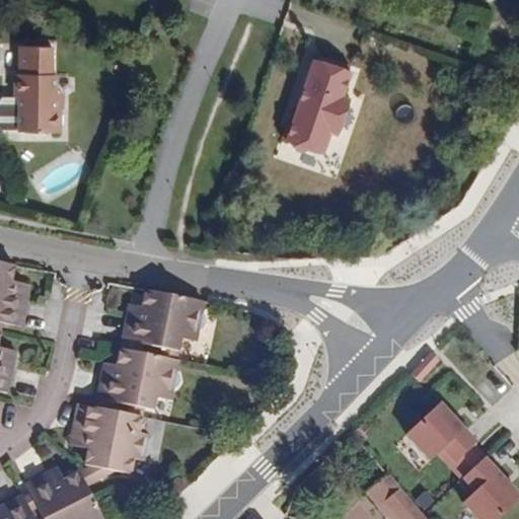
[(59,132),(60,110),(54,109),(55,93),(55,74),(49,74),(51,47),(17,45),(16,73),(12,73),(11,95),(4,95),(0,98),(0,126),(2,128),(19,129),(19,131),(59,132)]
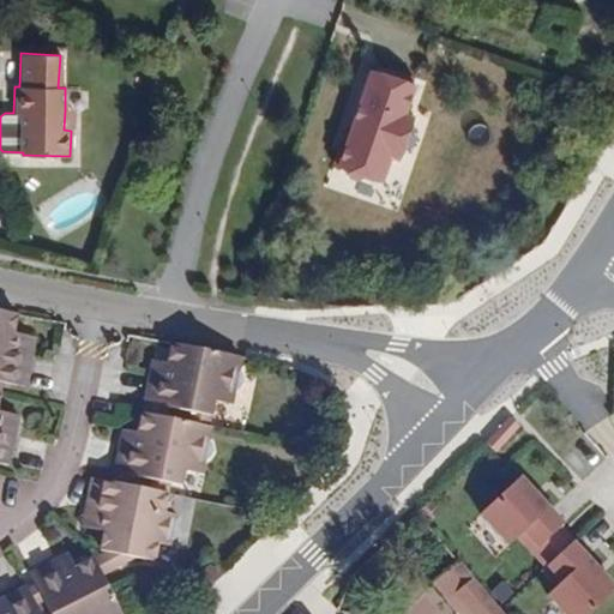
[(401,155),(415,115),(407,112),(415,84),(411,83),(414,77),(383,66),(380,72),(371,68),(351,124),(348,122),(333,163),(347,168),(349,178),(360,181),(368,175),(384,180),(392,154),(401,155)]
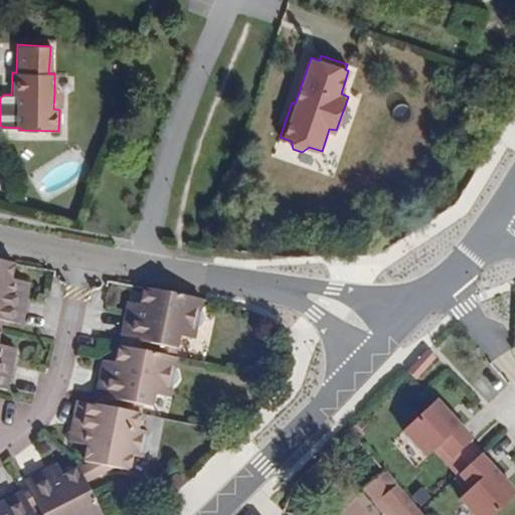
[(61,110),(61,94),(54,93),(53,109),(59,110),(61,110)]
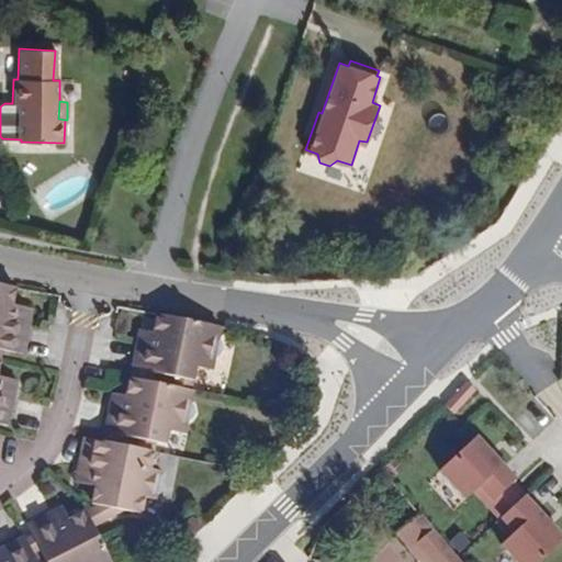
[(8,318),(11,302),(14,287),(0,283),(0,347),(1,348),(22,352),(27,323),(8,318)]
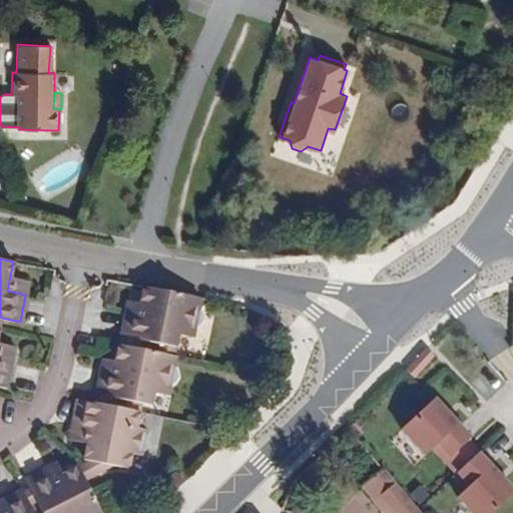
[(25,295),(28,280),(10,276),(7,291),(25,295)]
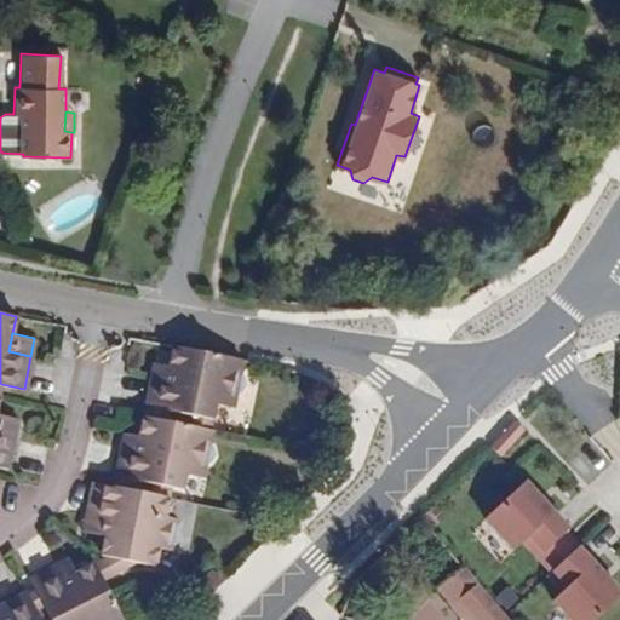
[(250,385),(248,378),(245,374),(247,361),(177,348),(173,368),(171,380),(154,377),(149,406),(167,411),(182,413),(214,419),(218,406),(239,409),(241,396),(245,392),(250,385)]
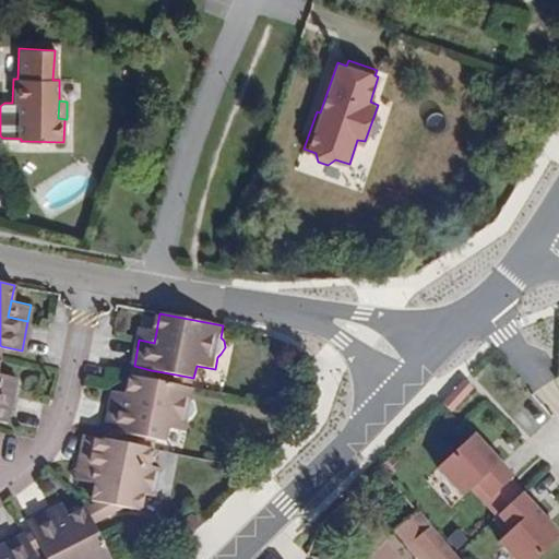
[(154,343),(156,332),(141,329),(139,340),(154,343)]
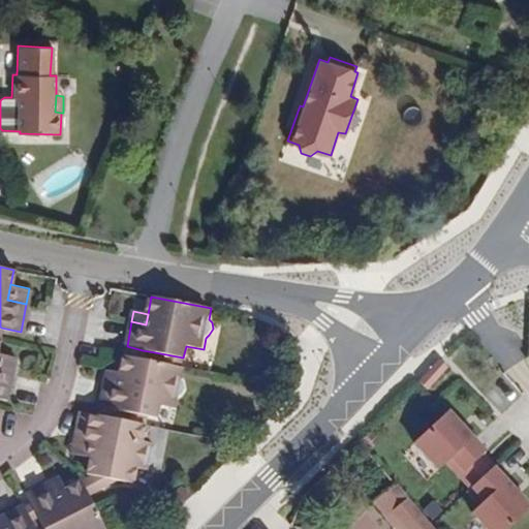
[(141,359),(143,350),(127,346),(125,355),(141,359)]
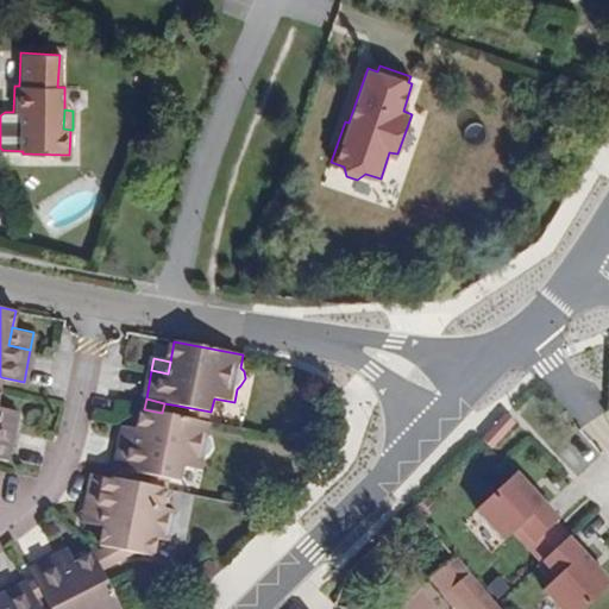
[(0,422),(16,426),(19,409),(0,405),(0,422)]
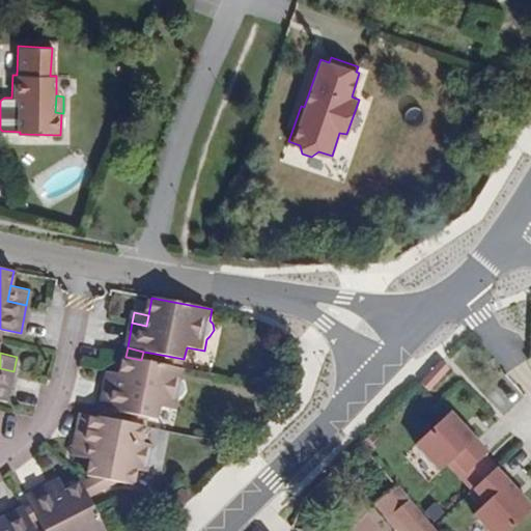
[(183,368),(184,359),(156,354),(154,362),(183,368)]
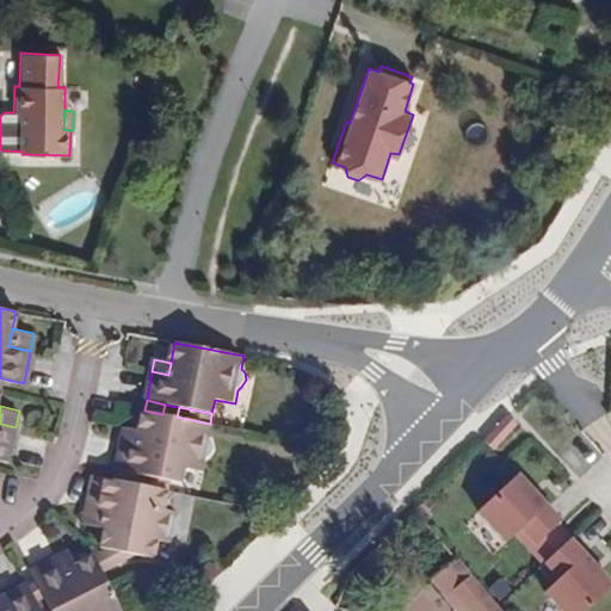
[(208,454),(210,449),(210,440),(208,437),(210,424),(177,417),(162,414),(144,411),(141,409),(136,431),(135,443),(119,439),(113,469),(131,473),(146,475),(160,479),(179,482),(183,467),(201,470),(203,458),(208,454)]
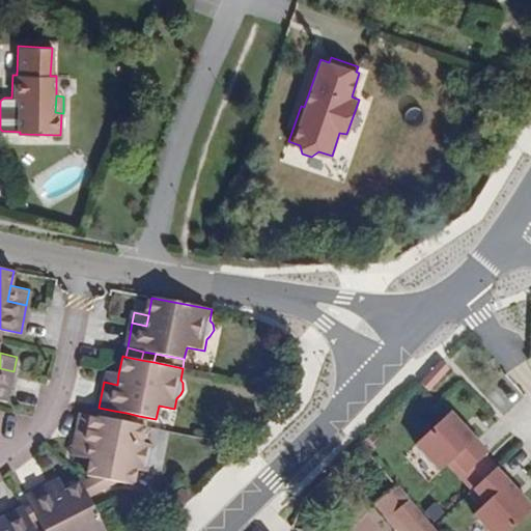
[(431,392),(451,370),(441,360),(420,382),(431,392)]
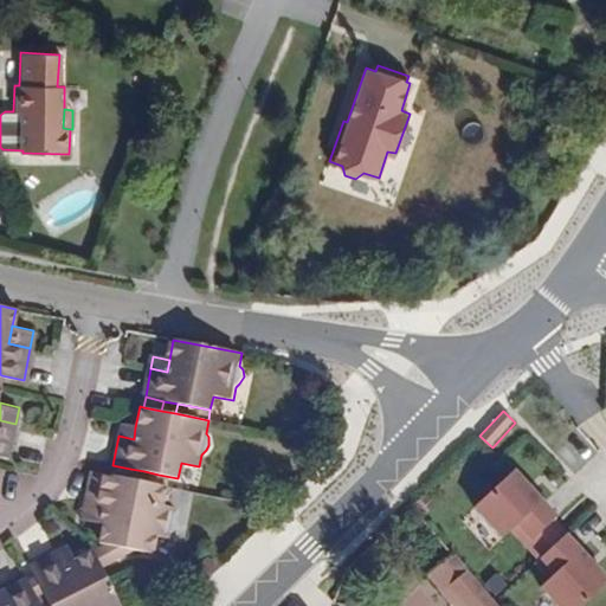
[(0,453),(8,456),(15,424),(0,420),(0,453)]
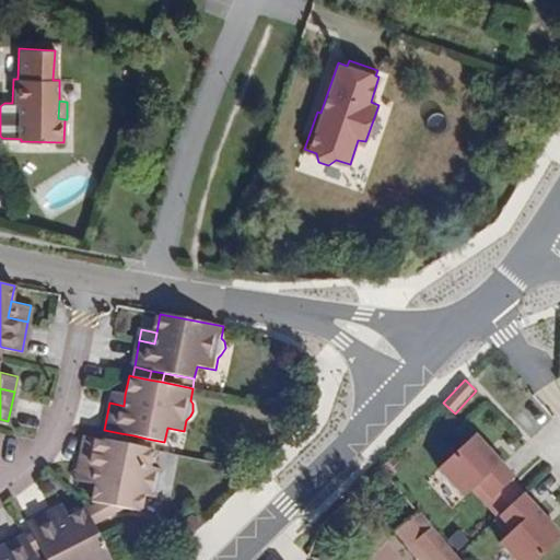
[(124,406),(125,395),(112,393),(109,403),(124,406)]
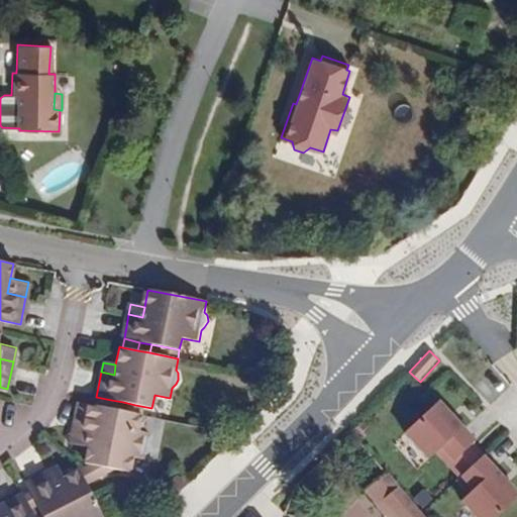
[(110,409),(111,400),(96,397),(94,406),(110,409)]
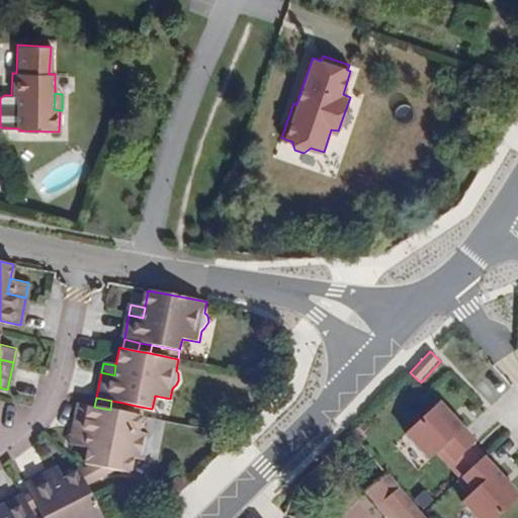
[(473,440),(436,401),(403,433),(427,458),(435,451),(447,464),(470,443),(473,440)]
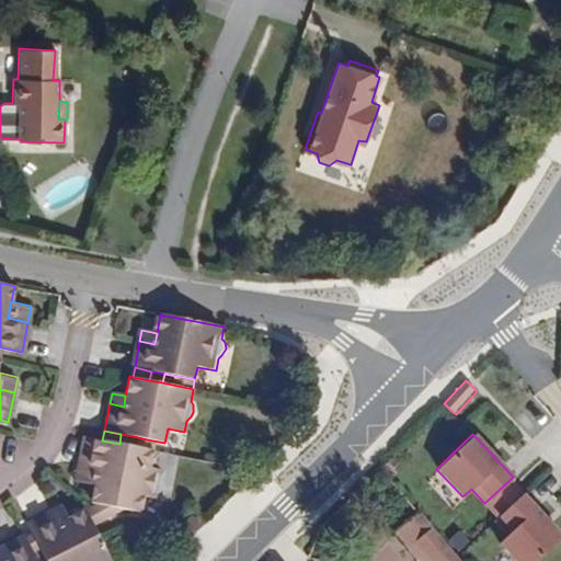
[(146,449),(147,439),(134,436),(132,446),(146,449)]
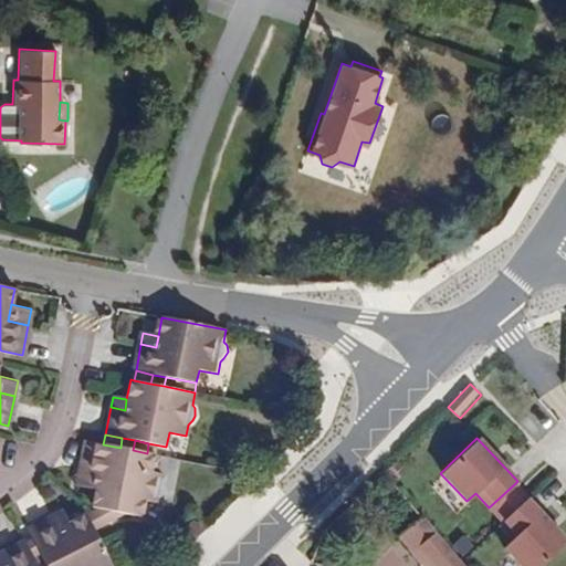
[(153,478),(154,473),(145,471),(147,453),(133,450),(121,448),(103,444),(86,441),(81,471),(100,474),(96,491),(93,507),(100,509),(124,513),(135,515),(138,499),(148,502),(149,496),(154,492),(156,486),(156,481),(153,478)]
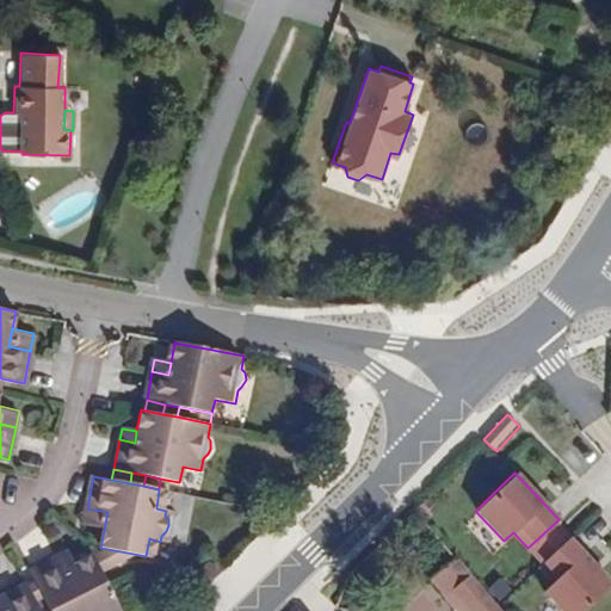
[(104,530),(107,512),(87,508),(82,525),(104,530)]
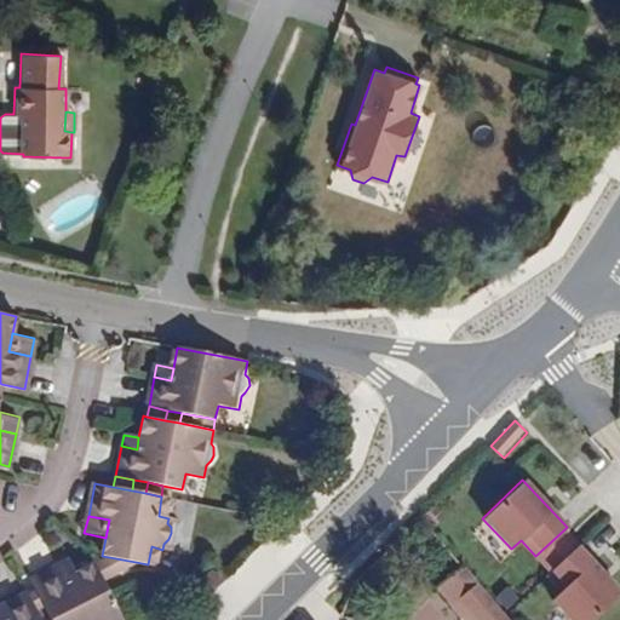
[(549,570),(577,544),(563,530),(535,556),(549,570)]
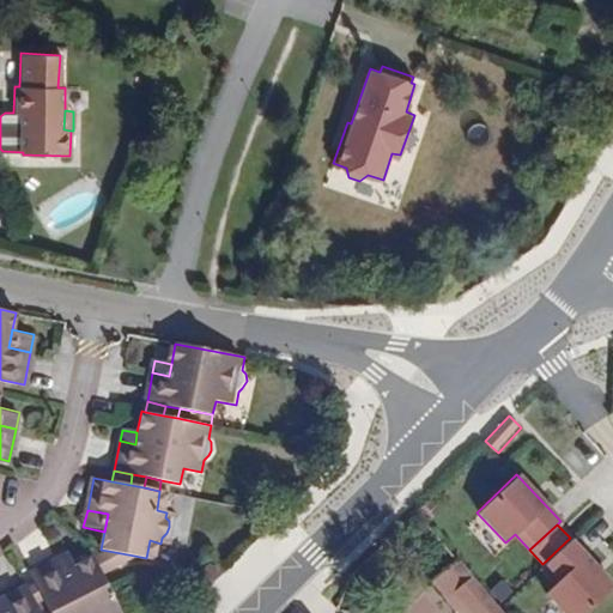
[(564,612),(582,612),(612,586),(612,584),(570,538),(542,564),(539,566),(553,583),(545,592),(564,612)]
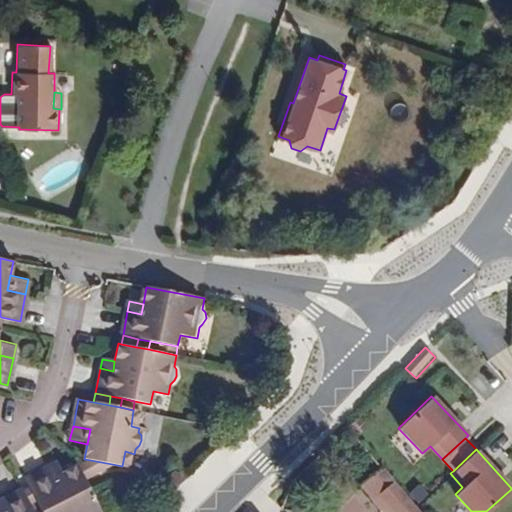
[(85,479),(112,464),(90,460),(78,466),(85,479)]
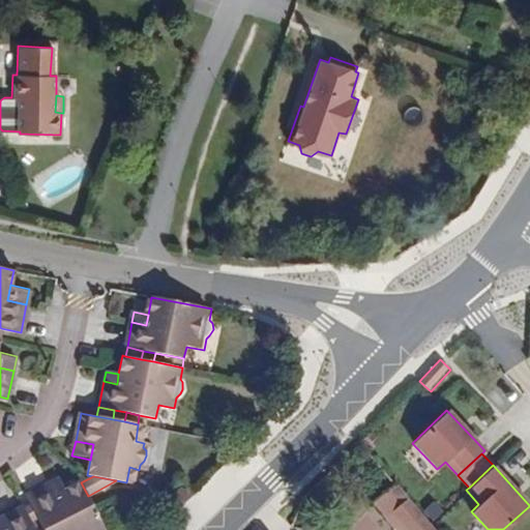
[(66,490),(59,478),(50,482),(56,495),(66,490)]
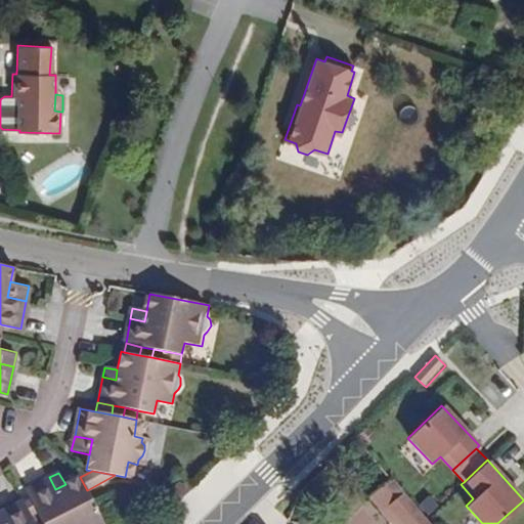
[(103,523),(87,490),(80,477),(66,484),(55,489),(49,477),(26,489),(29,496),(37,511),(42,522),(43,523),(103,523)]
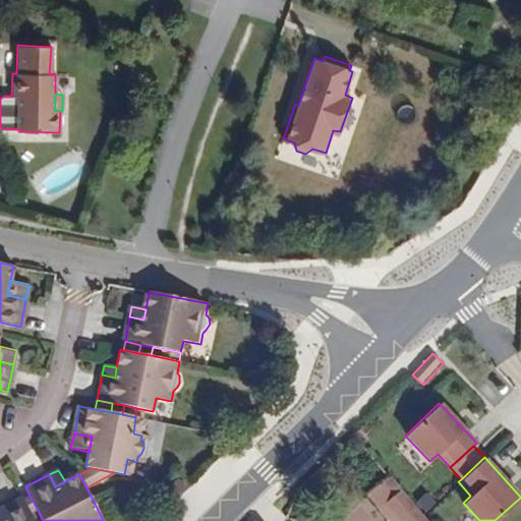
[(385,499),(399,487),(388,474),(367,490),(387,515),(394,509),(385,499)]
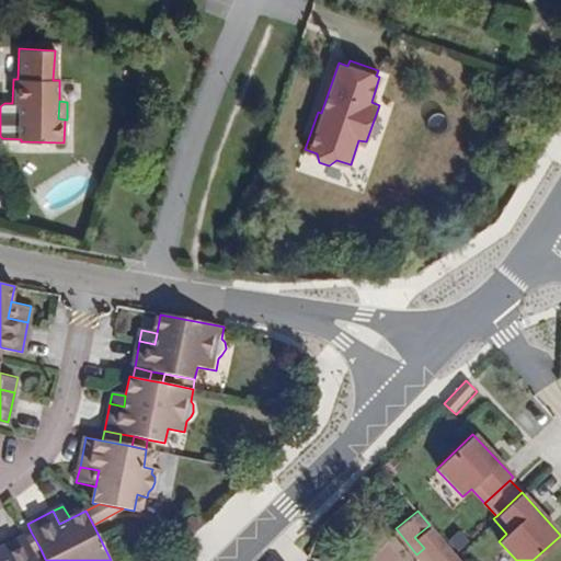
[(187,546),(205,527),(193,516),(175,534),(187,546)]
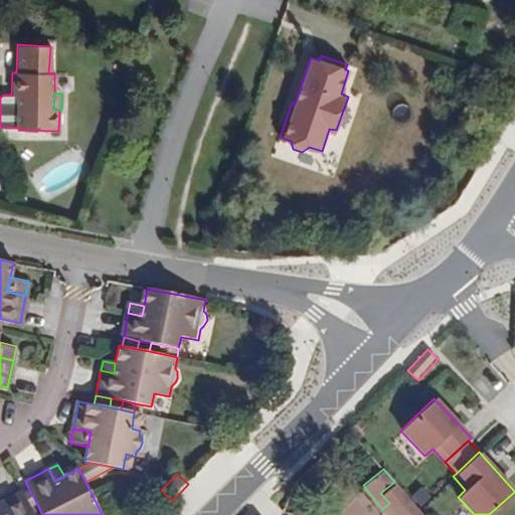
[(422,514),(394,482),(380,493),(389,503),(382,509),(387,514),(422,514)]
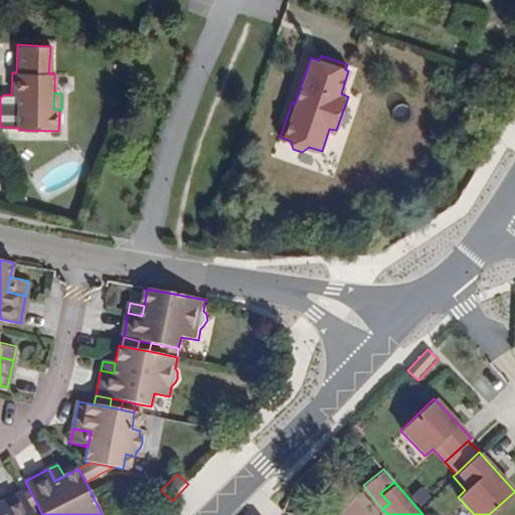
[(36,502),(28,488),(21,492),(29,506),(36,502)]
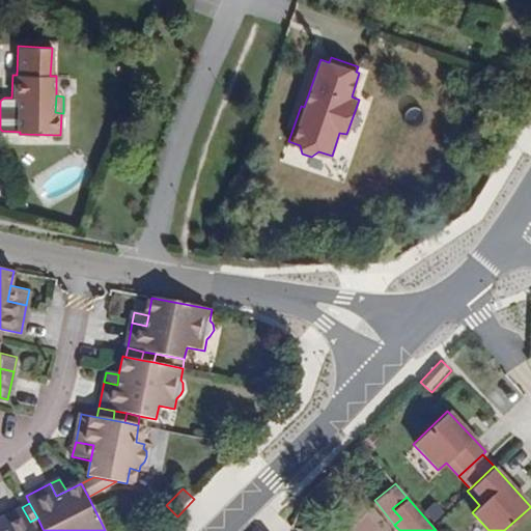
[(34,530),(30,522),(22,507),(0,518),(0,522),(4,530),(34,530)]
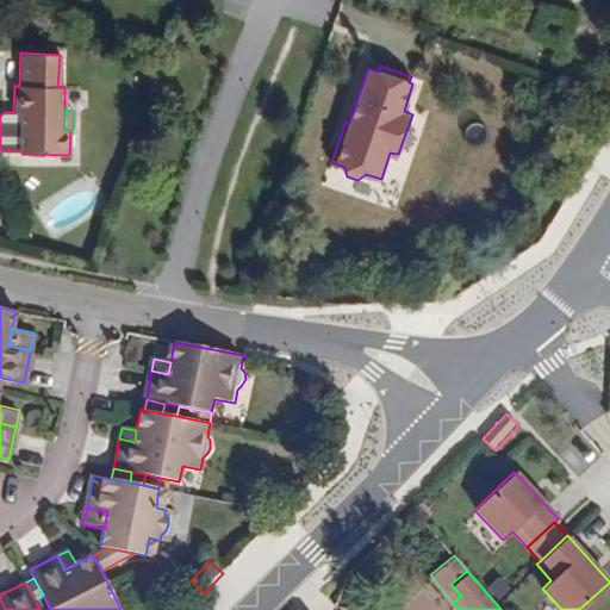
All buildings are outlined.
